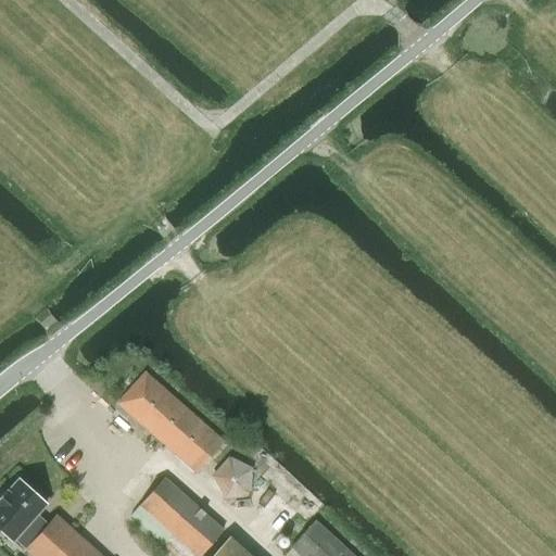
[(143,373),(117,403),(196,471),(222,442),(143,373)]
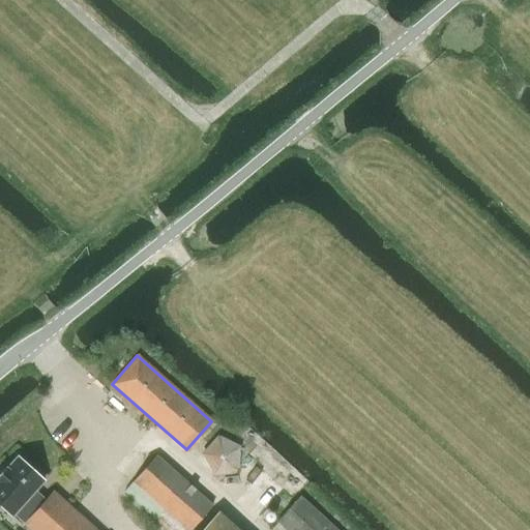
[(217,435),(201,453),(212,475),(230,472),(237,471),(240,446),(217,435)]
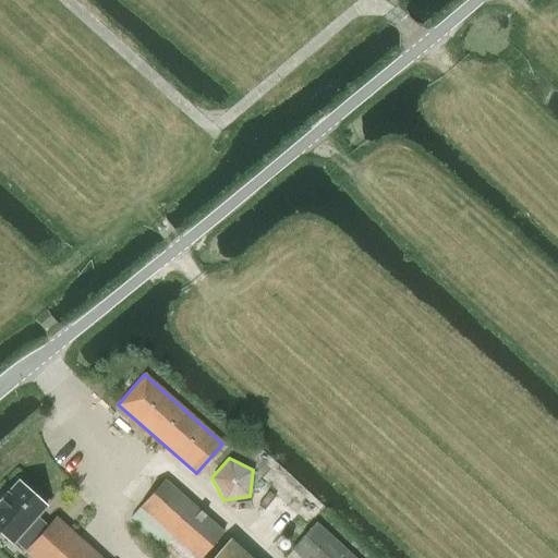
[(165,480),(140,507),(195,557),(197,557),(222,531),(165,480)]
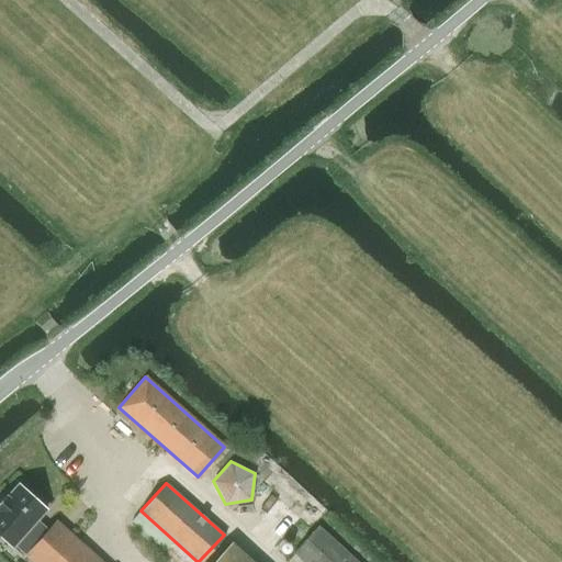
[(0,536),(12,547),(12,546),(13,546),(14,546),(31,561),(100,561),(55,521),(47,530),(36,520),(45,510),(45,509),(18,485),(17,485),(7,496),(4,494),(0,498),(0,536)]
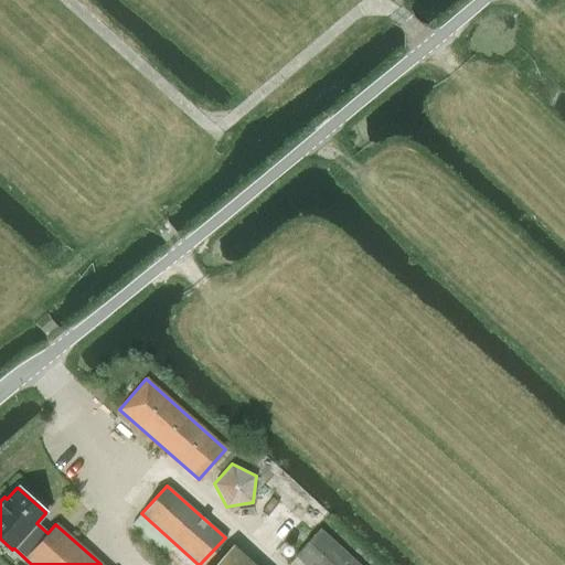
[(356,564),(319,530),(295,556),(305,564),(356,564)]
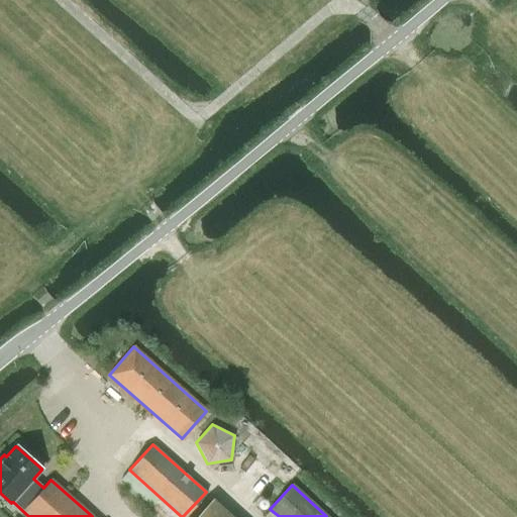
[(231,516),(211,499),(194,516),(231,516)]
